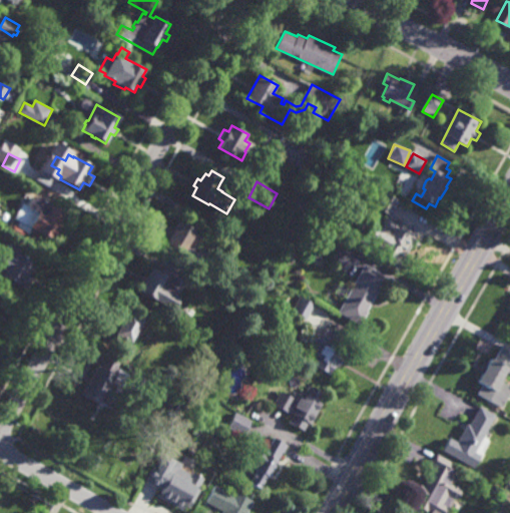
[(392,216),(374,206),(382,190),(400,200),(392,216)]
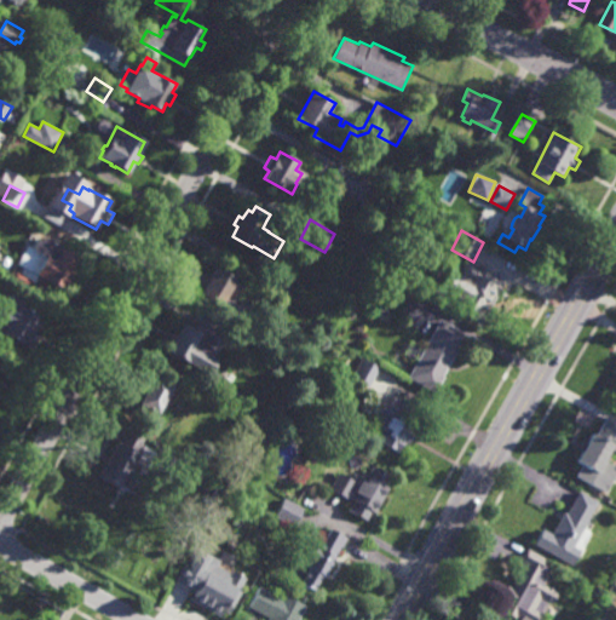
[(40,241),(41,239),(49,244),(50,242),(53,244),(52,246),(79,259),(73,270),(79,274),(74,281),(69,279),(62,292),(52,286),(45,298),(10,280),(15,269),(21,271),(23,268),(18,265),(33,236),(40,241)]
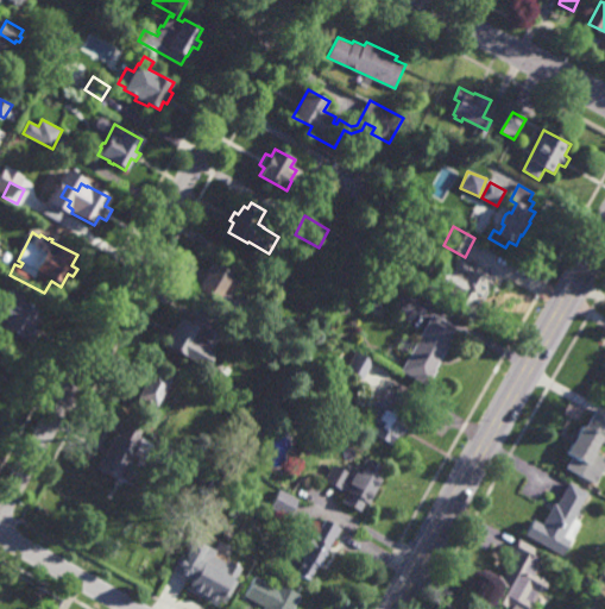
[(496,278),(490,292),(489,292),(476,318),(453,306),(457,297),(435,287),(443,270),(451,274),(459,257),(483,270),(483,271),(496,278)]
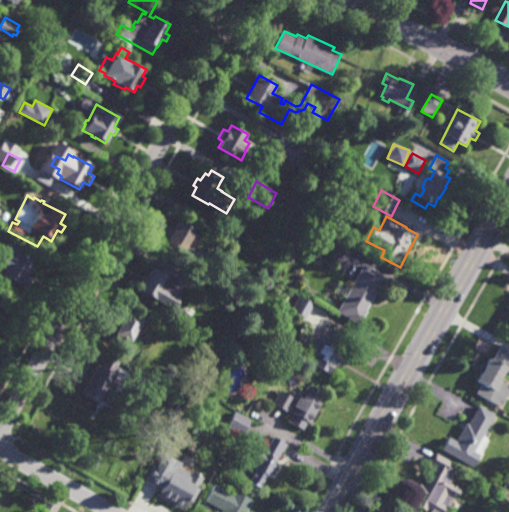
[(201,239),(201,241),(199,244),(196,246),(195,248),(196,249),(190,259),(165,244),(170,236),(166,233),(169,228),(170,228),(170,227),(173,229),(178,221),(181,223),(183,218),(194,225),(192,229),(203,236),(201,239)]
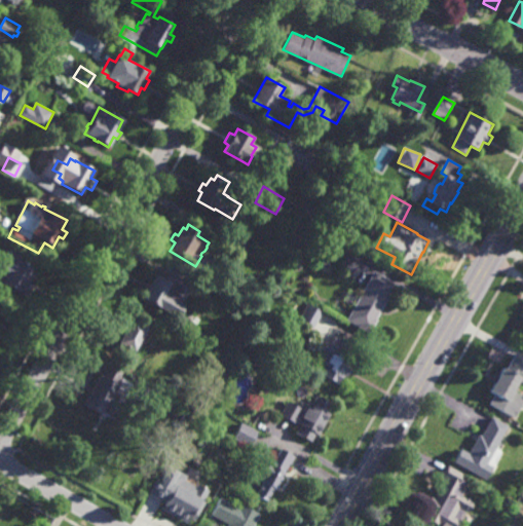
[(243,256),(228,249),(234,236),(249,243),(243,256)]
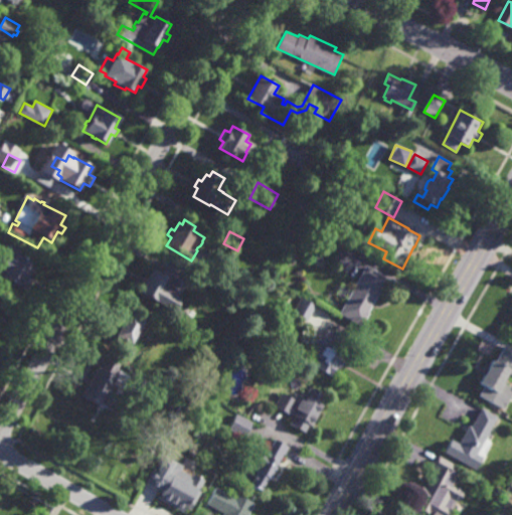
[(0,239),(6,242),(7,242),(10,243),(10,244),(23,251),(19,258),(31,264),(29,268),(33,270),(28,280),(29,280),(24,290),(12,284),(11,285),(8,284),(9,282),(3,279),(1,284),(0,283),(0,239)]
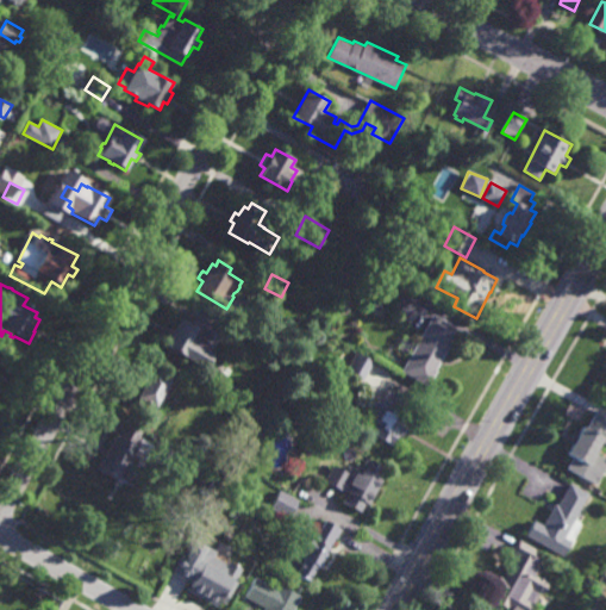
[(219,331),(216,337),(219,340),(212,354),(214,356),(207,371),(166,348),(172,336),(168,335),(173,328),(175,329),(180,321),(188,325),(197,310),(211,317),(207,324),(219,331)]
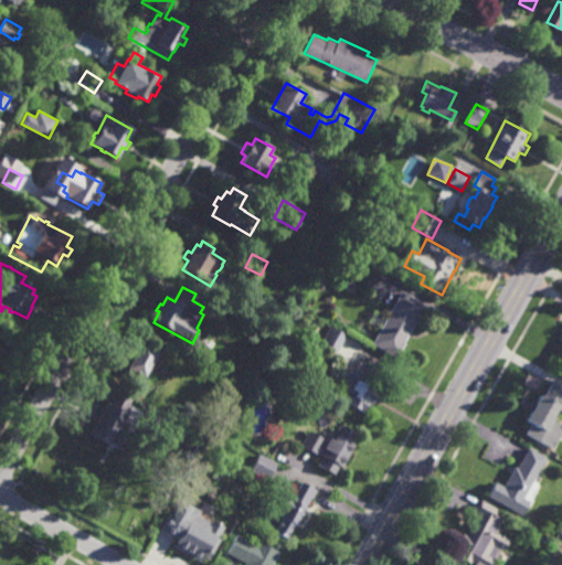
[(399,359),(373,344),(403,291),(425,304),(419,316),(421,317),(405,343),(407,344),(399,359)]
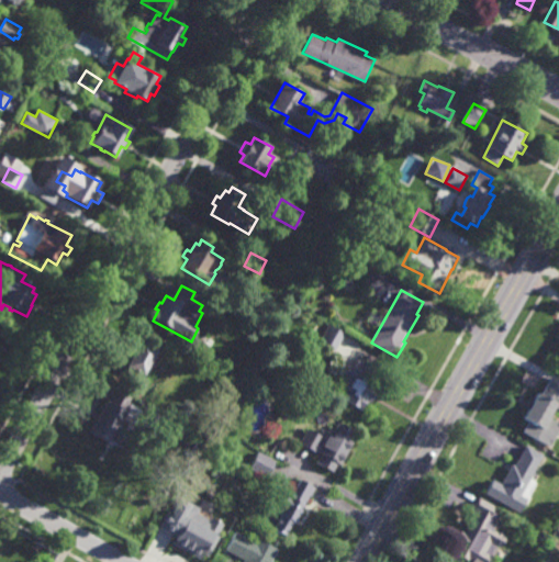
[(337,351),(321,343),(331,324),(347,333),(337,351)]
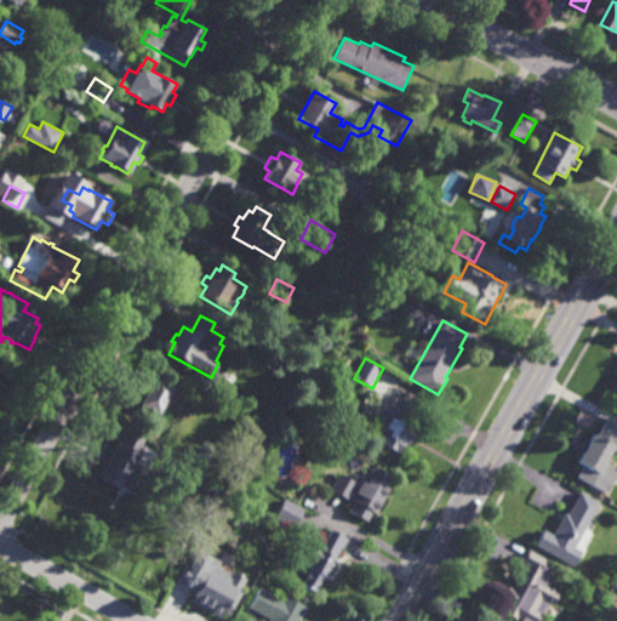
[(175,388),(173,391),(178,393),(167,412),(163,410),(159,417),(165,421),(159,433),(143,425),(150,412),(140,406),(146,394),(142,392),(146,385),(150,387),(155,377),(175,388)]
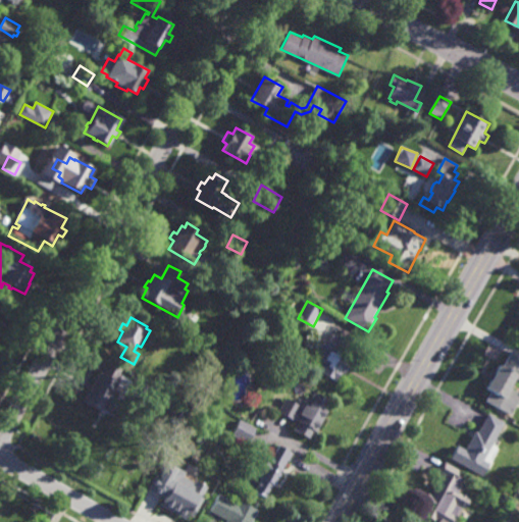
[(351,341),(347,348),(355,352),(350,362),(353,363),(347,375),(344,373),(339,382),(310,366),(326,337),(330,340),(334,331),(351,341)]
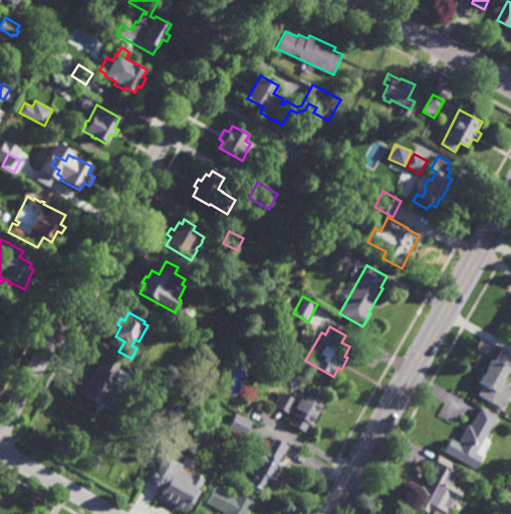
[(510,372),(504,382),(510,386),(510,400),(505,410),(481,396),(486,387),(482,383),(486,375),(482,372),(486,366),(490,369),(494,360),(496,361),(504,348),(510,351),(510,372)]
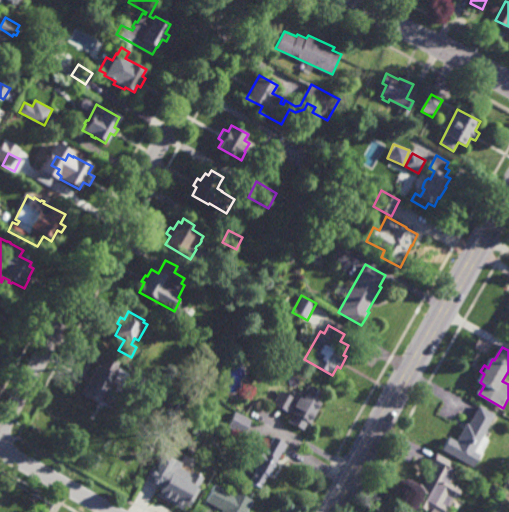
[(118,369),(114,377),(115,378),(111,385),(115,387),(105,405),(101,403),(100,405),(82,395),(97,368),(99,369),(107,353),(121,361),(117,368),(118,369)]
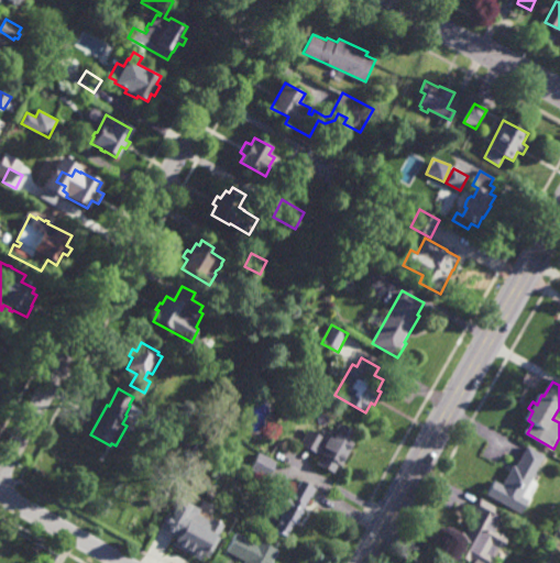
[(353,441),(357,443),(343,466),(340,465),(335,475),(318,465),(324,455),(320,454),(321,452),(319,451),(318,452),(303,443),(310,429),(326,438),(321,445),(324,446),(333,430),(337,432),(342,422),(359,431),(353,441)]
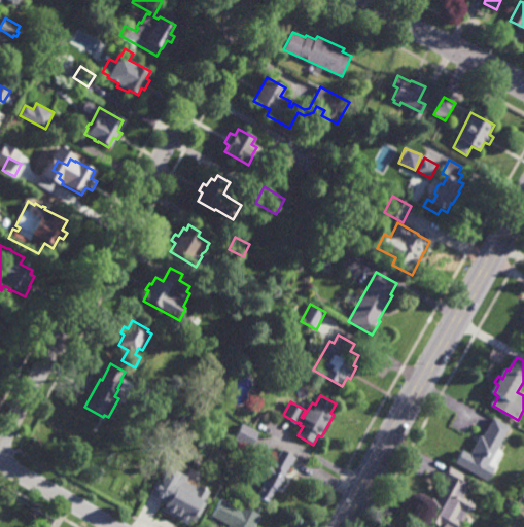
[(181,428),(173,423),(179,413),(187,418),(181,428)]
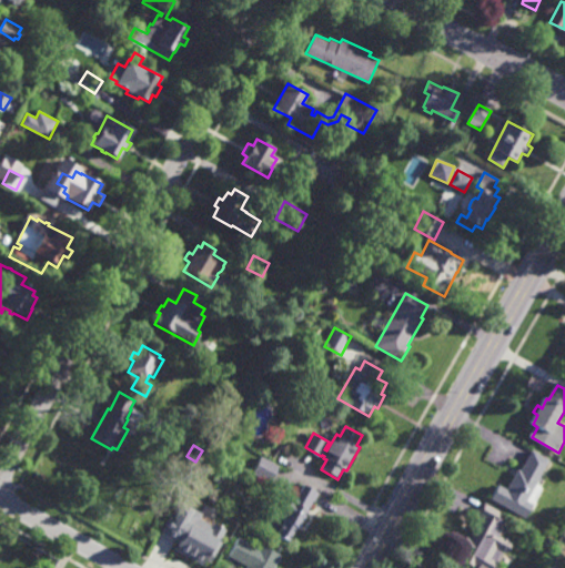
[(536,486),(543,489),(527,519),(493,500),(501,486),(508,490),(520,470),(522,472),(533,450),(551,460),(536,486)]
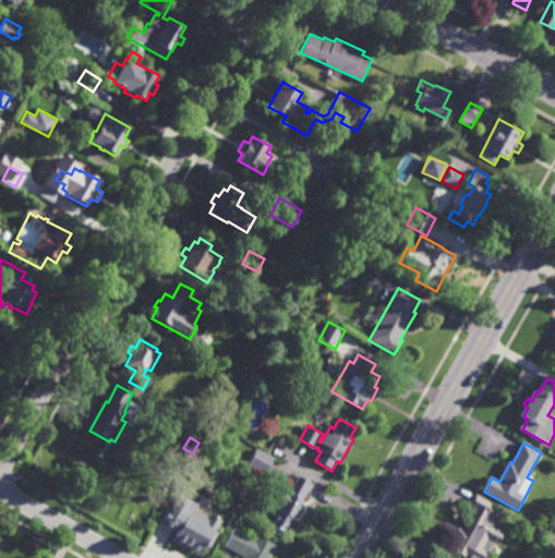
[(268,475),(250,465),(258,448),(277,458),(268,475)]
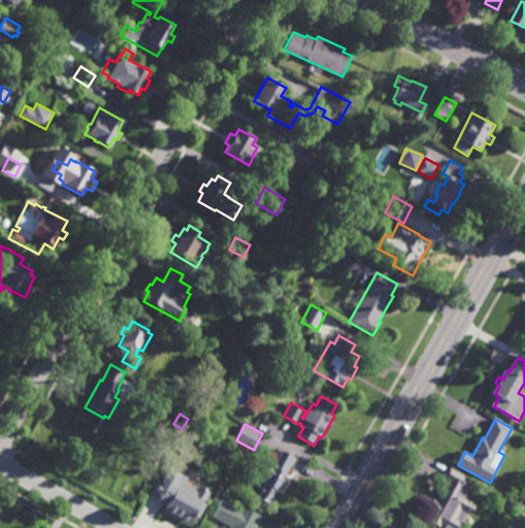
[(279,491),(275,489),(267,503),(248,492),(257,475),(262,479),(264,474),(265,474),(272,463),(273,464),(275,461),(276,462),(283,451),(297,459),(279,491)]
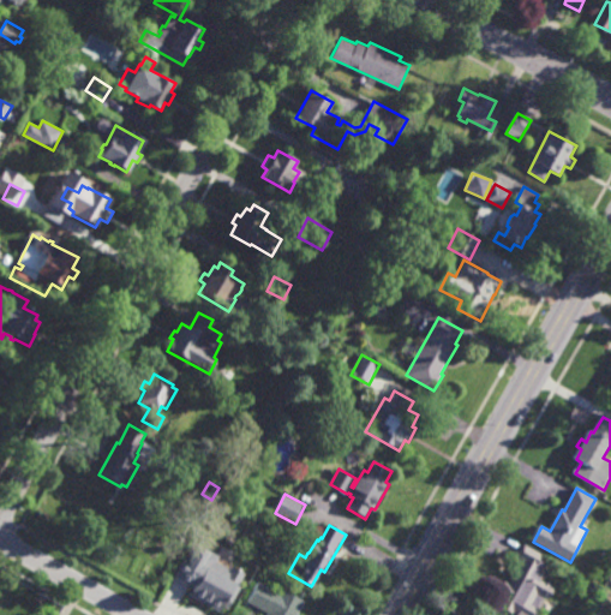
[(555,586),(549,597),(546,596),(539,609),(537,608),(535,610),(544,614),(520,614),(519,614),(520,611),(514,609),(513,611),(499,603),(504,595),(499,591),(507,579),(513,583),(523,562),(519,559),(526,544),(543,554),(540,560),(550,565),(541,578),(555,586)]
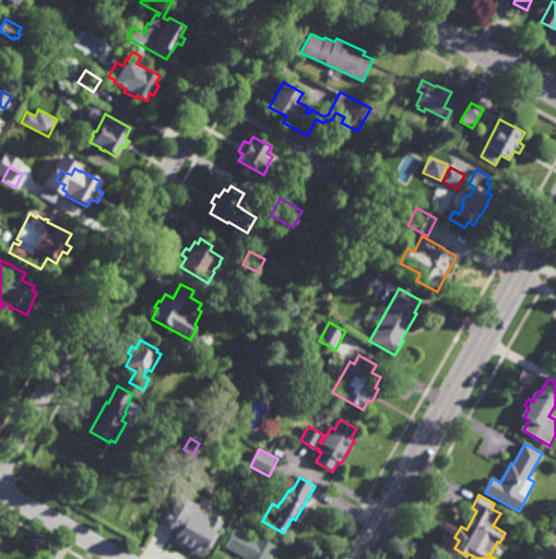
[(182,525),(184,522),(185,523),(189,514),(214,528),(210,537),(210,539),(214,542),(209,551),(177,535),(180,531),(177,530),(177,531),(163,523),(170,508),(185,515),(180,524),(182,525)]
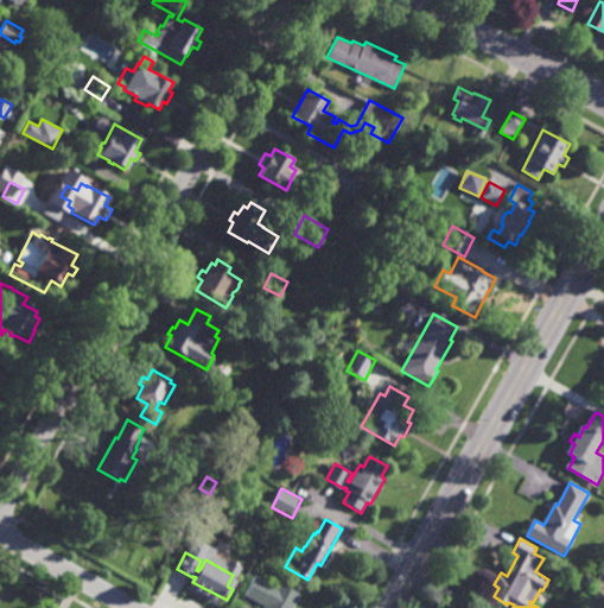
[(279,586),(280,582),(303,593),(297,606),(298,607),(297,607),(265,607),(267,605),(247,595),(256,575),(279,586)]
